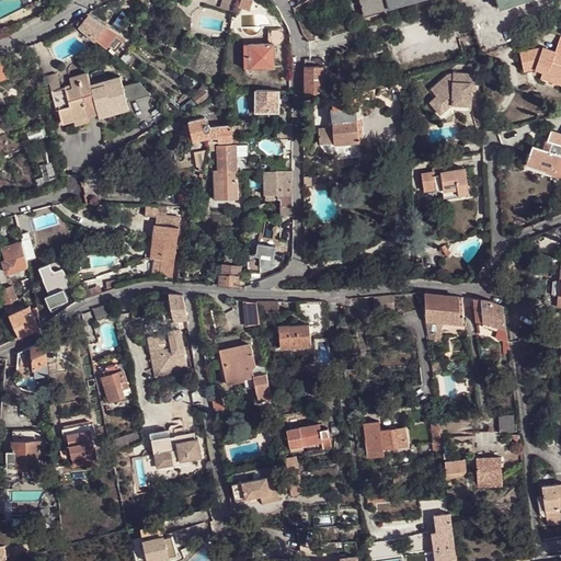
[(242,0),(241,6),(253,10),(255,0),(242,0)]
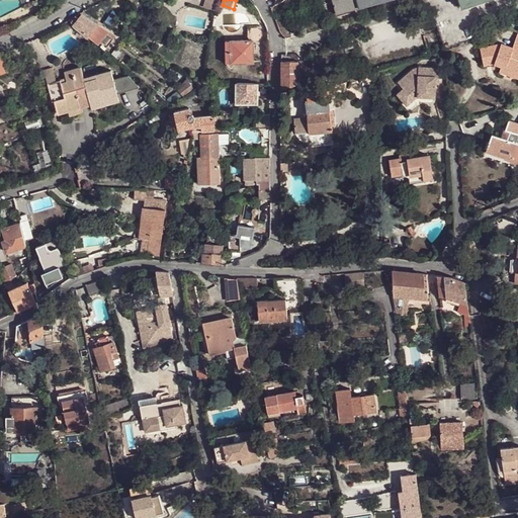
[(331,0),(335,14),(358,8),(355,0),(331,0)]
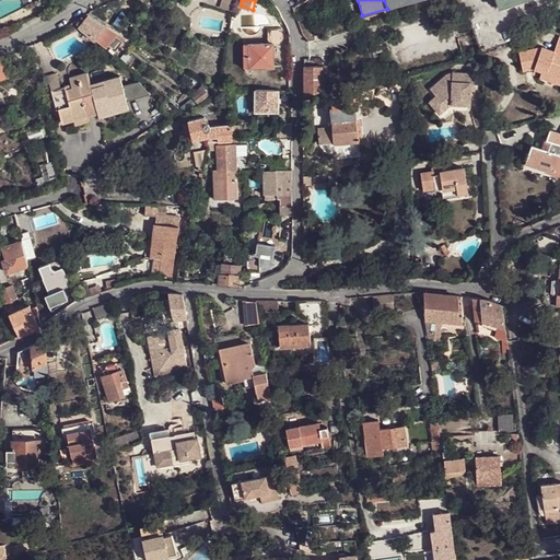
[(384,0),(387,9),(418,0),(384,0)]
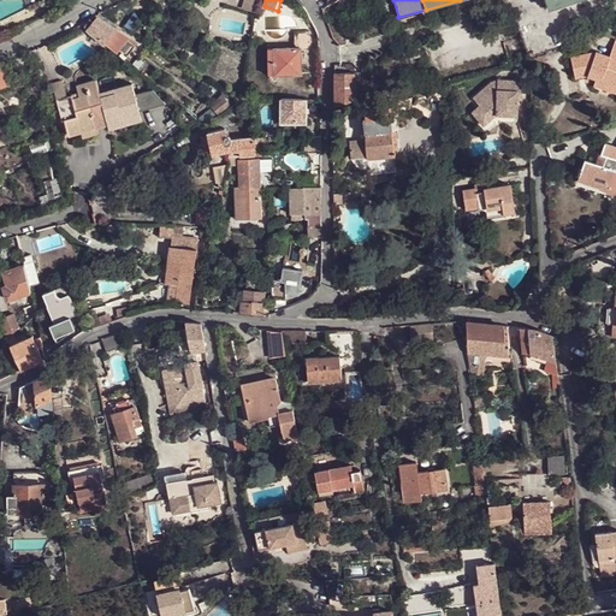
[(93,22),(87,28),(119,53),(131,39),(96,17),(93,22)]
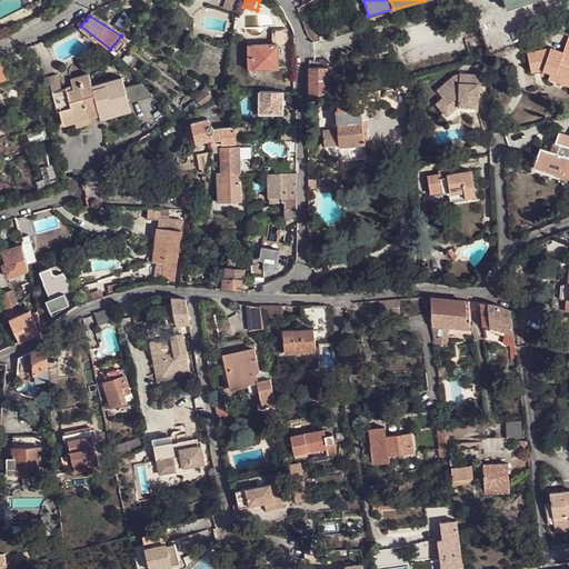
[(568,38),(567,38),(561,52),(546,48),(525,52),(529,73),(539,72),(547,75),(546,80),(567,88),(568,83),(568,66),(568,63),(568,38)]
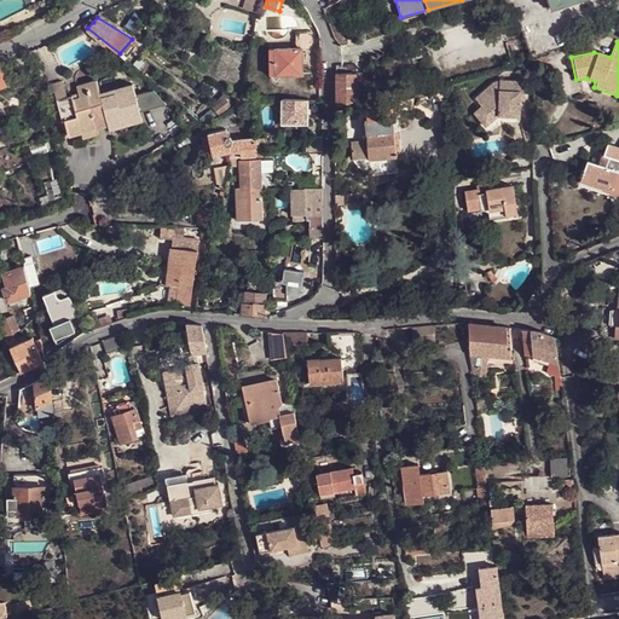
[(273,74),(301,74),(301,47),(273,48),(273,74)]
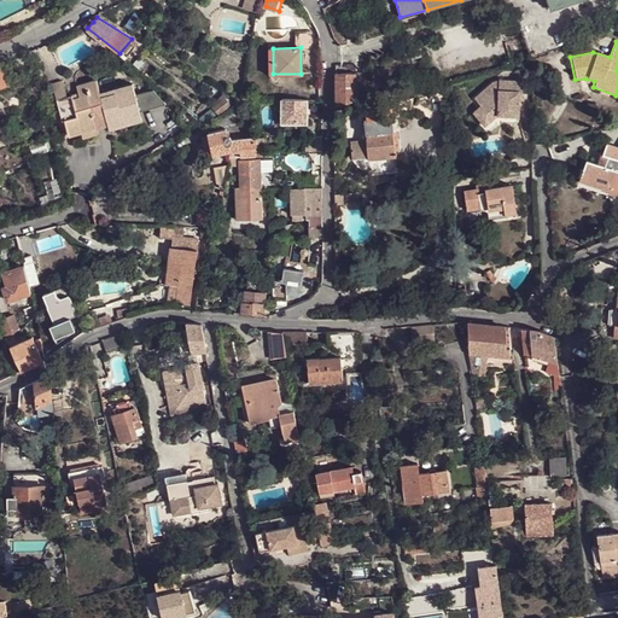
[(24,53),(7,62),(12,71),(28,64),(24,53)]
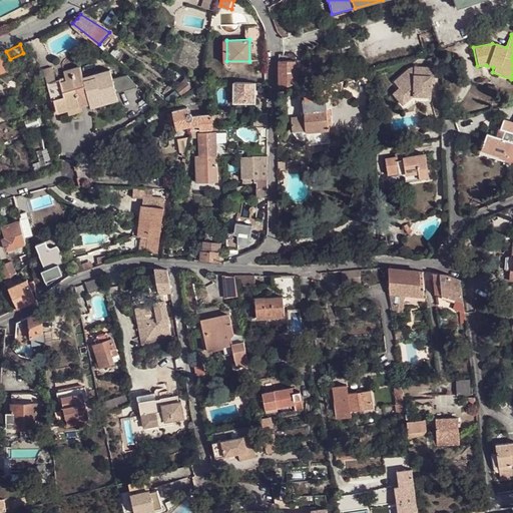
[(288,60),(278,60),(278,88),(294,83),(295,60),(288,60)]
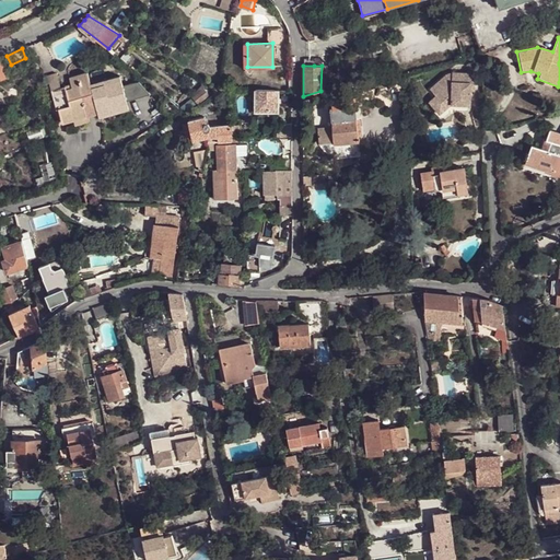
[(127,98),(120,73),(103,79),(104,83),(92,86),(91,82),(88,71),(71,76),(73,86),(68,89),(67,84),(61,85),(53,89),(55,98),(61,96),(63,106),(59,108),(62,117),(72,114),(74,119),(98,112),(112,107),(111,104),(127,98)]
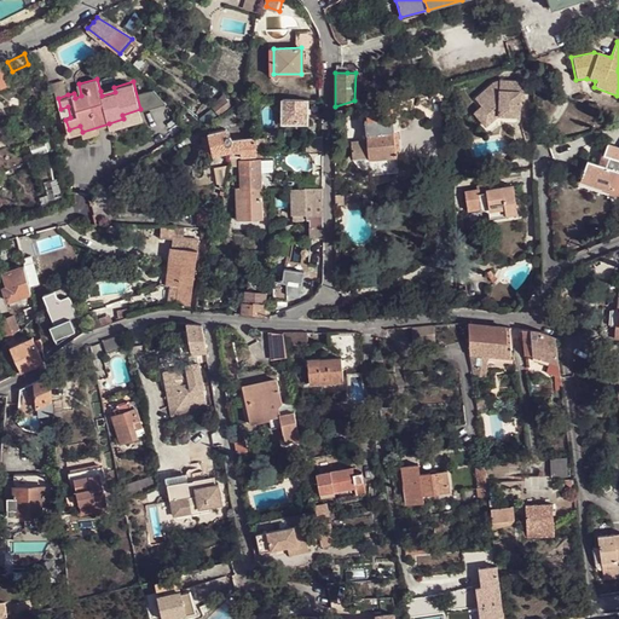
[(519,116),(520,80),(501,79),(493,81),(475,97),(481,104),(474,111),(485,125),(490,120),(495,125),(497,123),(503,121),(510,121),(510,119),(519,116)]
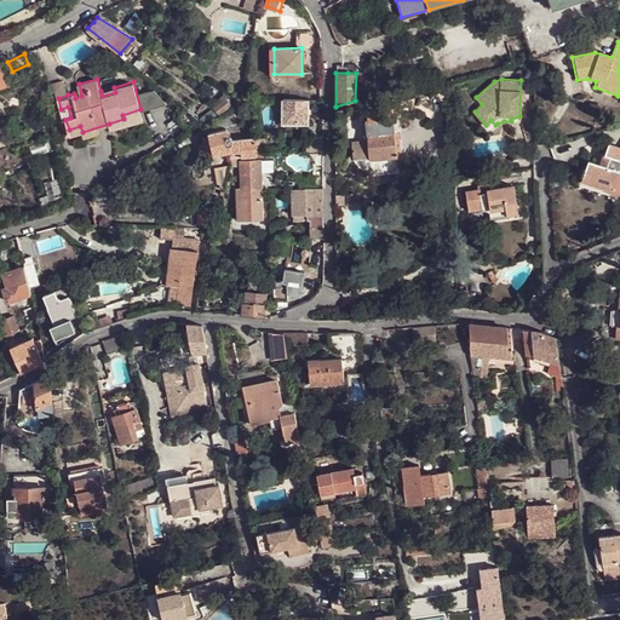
[(58,98),(68,95),(64,80),(53,84),(58,98)]
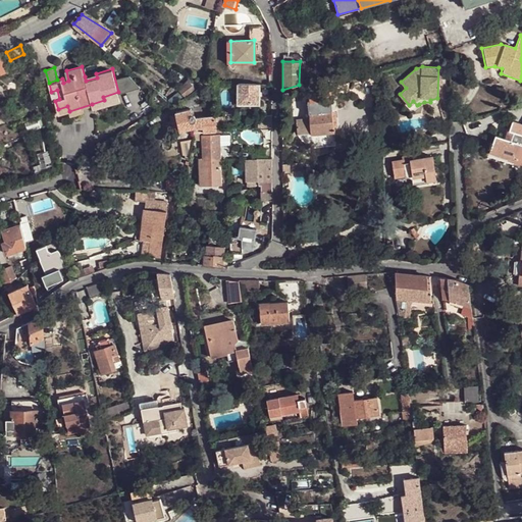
[(195,87),(191,82),(180,90),(184,95),(195,87)]
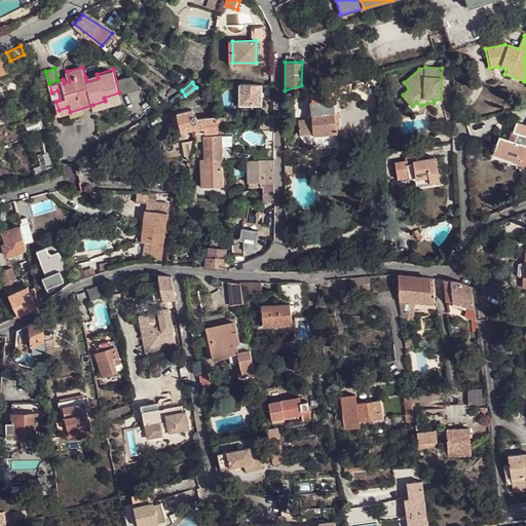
[(260,106),(260,85),(238,84),(238,106),(260,106)]
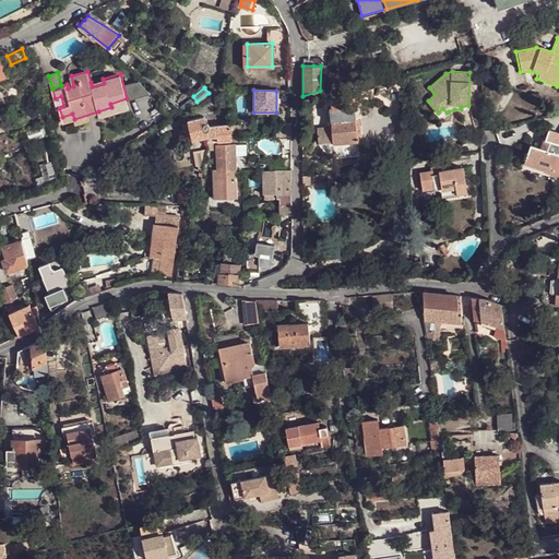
[(337,97),(332,97),(333,109),(339,108),(344,107),(354,106),(353,95),(349,95),(337,97)]
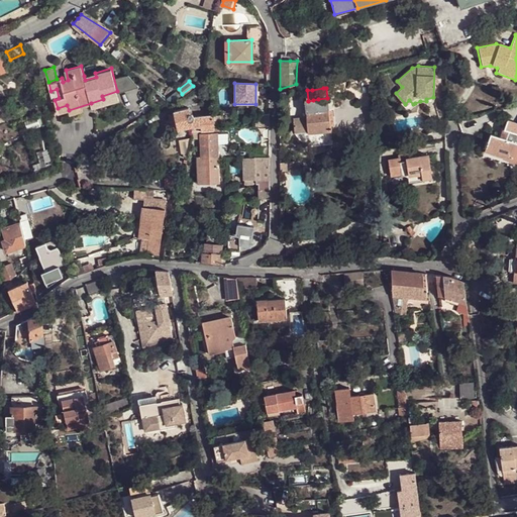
[(91,103),(93,107),(119,99),(117,91),(102,96),(103,99),(91,103)]
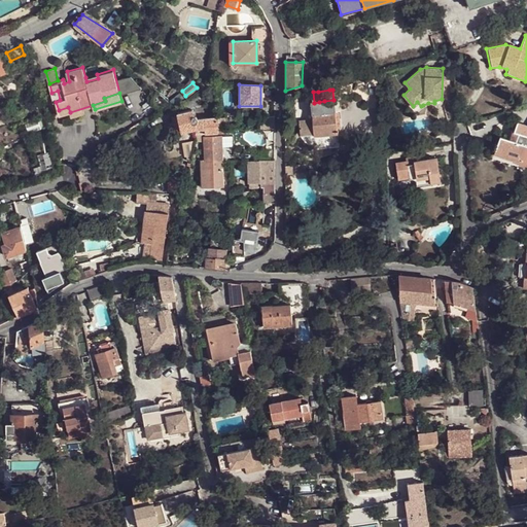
[(174,105),(184,98),(181,94),(171,103),(174,105)]
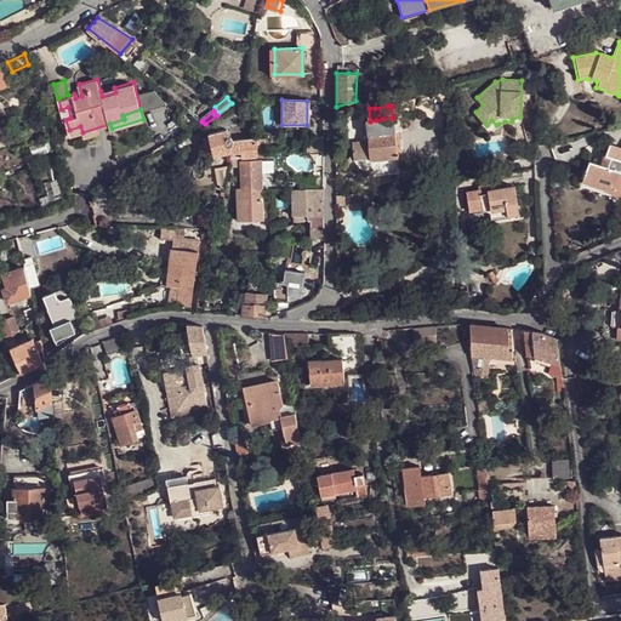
[(382,119),(385,132),(396,131),(393,118),(382,119)]
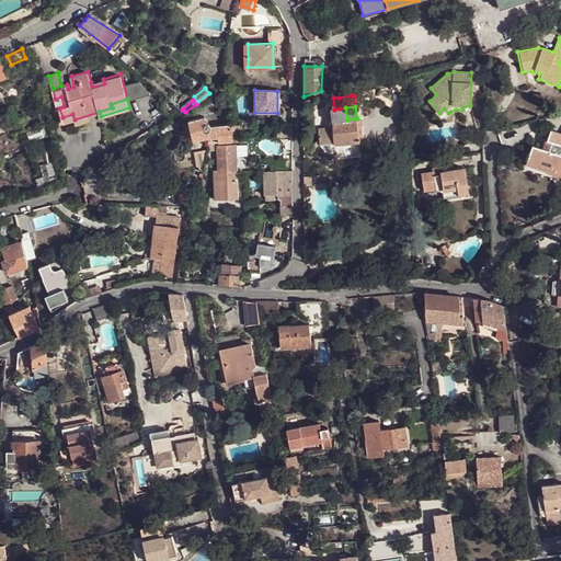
[(63,117),(64,123),(75,119),(72,114),(63,117)]
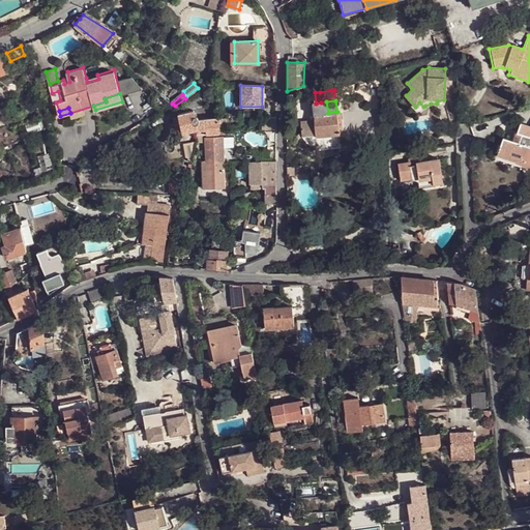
[(193,118),(193,116),(195,115),(194,109),(179,112),(179,115),(182,129),(182,130),(197,128),(196,125),(195,125),(194,123),(192,121),(193,118)]
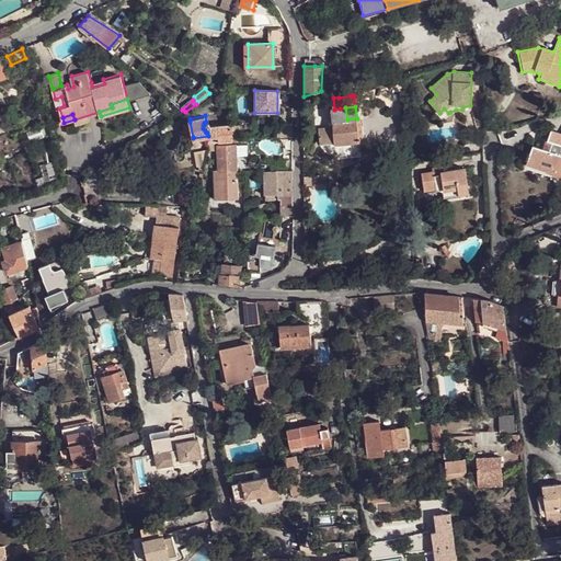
[(335,121),(332,121),(333,128),(334,142),(335,144),(359,140),(357,118),(347,119),(342,119),(335,121)]
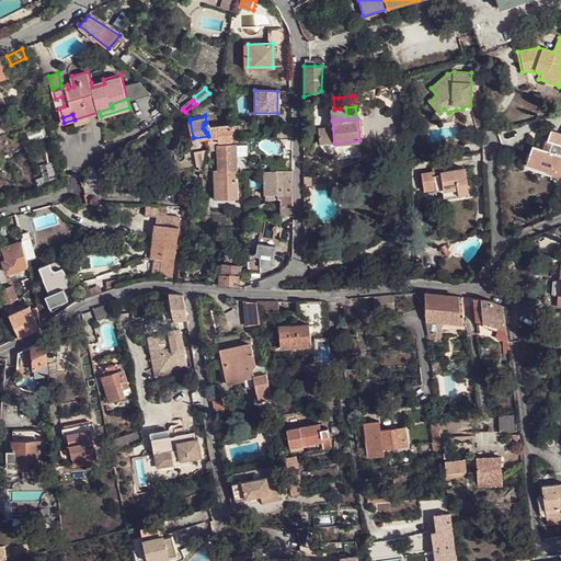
[(231,124),(210,125),(210,128),(207,133),(208,136),(208,140),(231,139),(231,138),(231,124)]
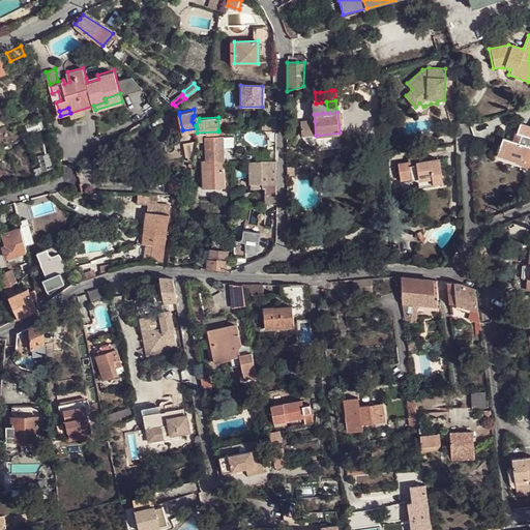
[(275,117),(260,117),(260,129),(267,129),(276,129),(275,117)]
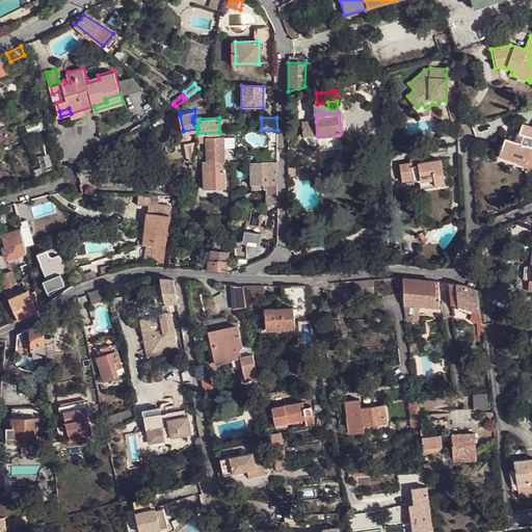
[(313,136),(317,135),(316,122),(302,123),(303,137),(313,136)]
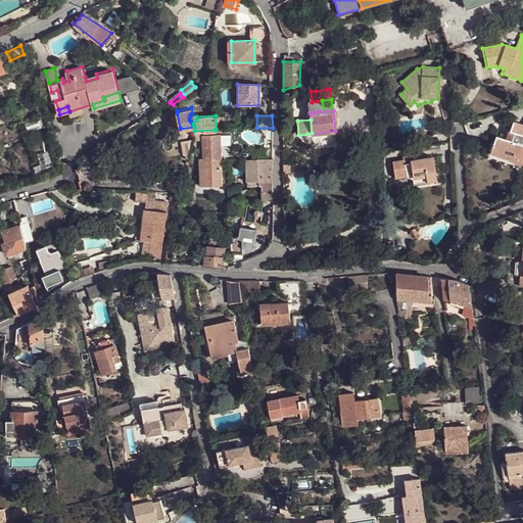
[(522,125),(511,122),(508,131),(505,139),(502,138),(494,136),(487,154),(514,162),(515,160),(522,162),(522,158),(522,125)]
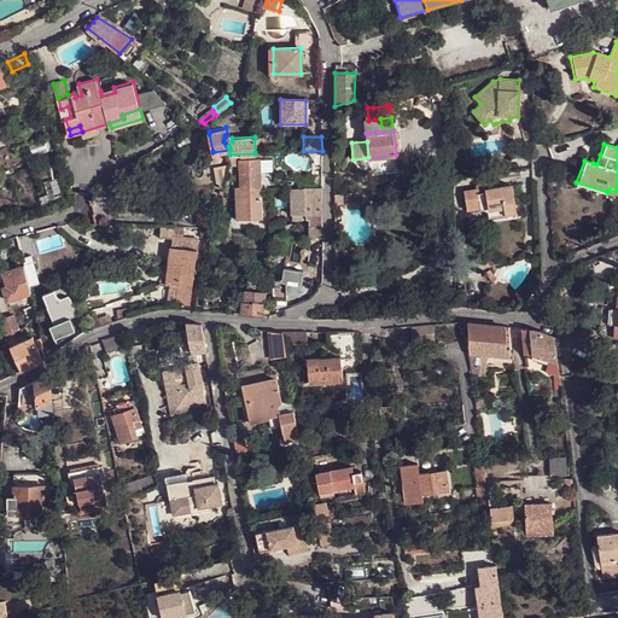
[(235,216),(260,216),(258,159),(239,161),(239,187),(234,187),(235,216)]
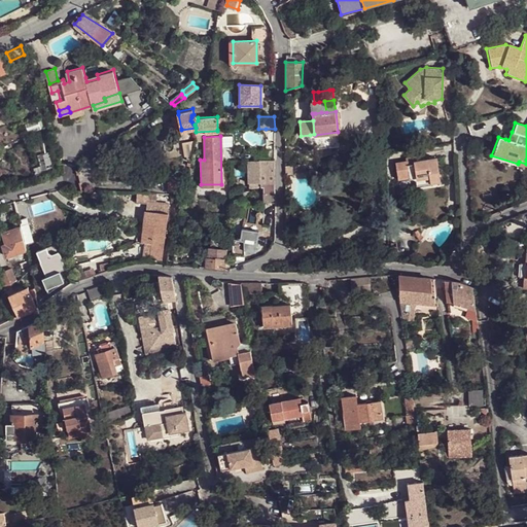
[(49,154),(38,155),(40,171),(51,170),(49,154)]
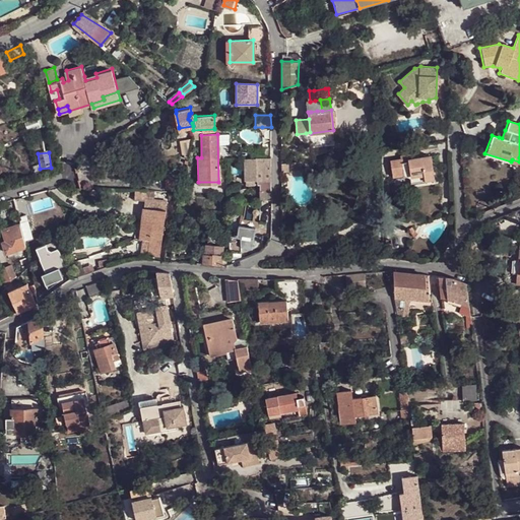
[(434,179),(430,155),(407,158),(407,161),(401,163),(400,157),(389,159),(392,177),(402,176),(403,178),(408,177),(409,184),(434,179)]
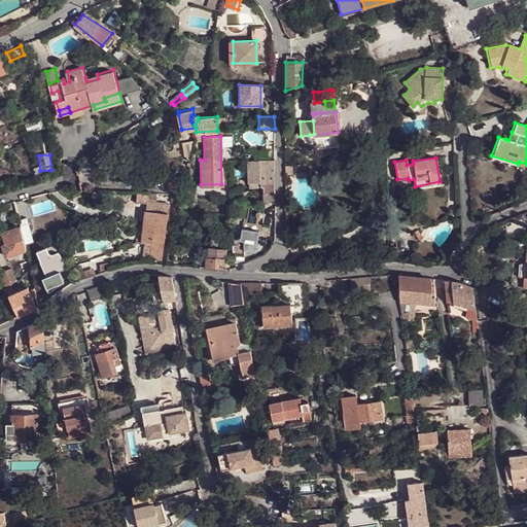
[(274,184),(274,161),(246,162),(246,184),(258,184),(262,184),(274,184)]
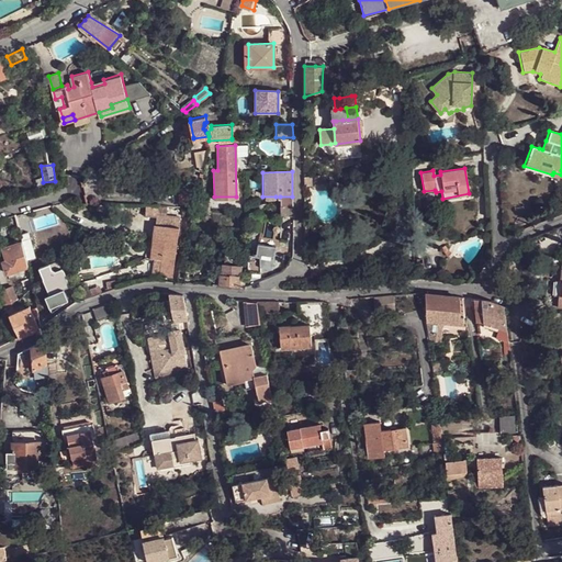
[(303,177),(303,187),(330,184),(329,175),(303,177)]
